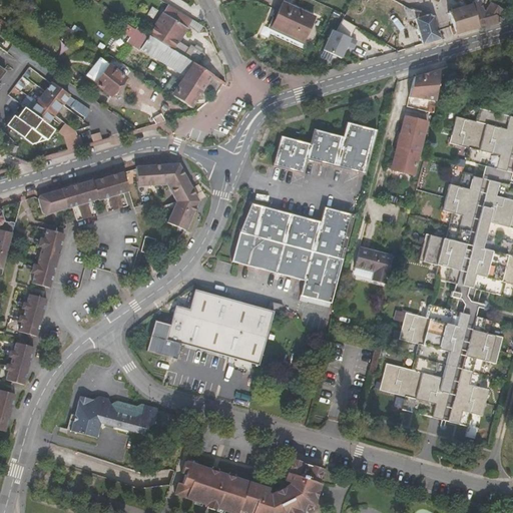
[(491,1),(486,9),(483,10),(480,0),(470,0),(472,4),(475,12),(479,26),(504,19),(498,15),(502,8),(491,1)]
